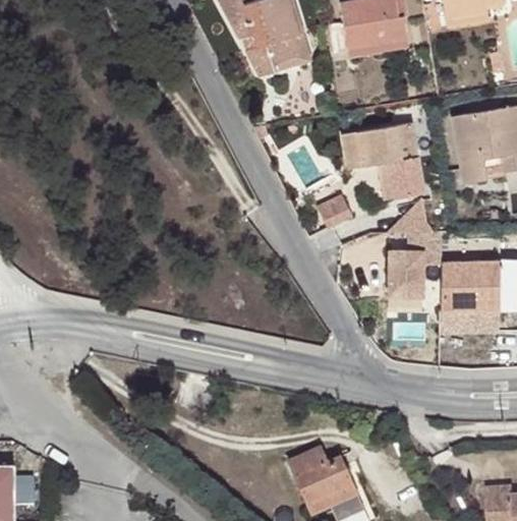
[(243,0),(217,0),(237,37),(240,36),(244,47),(243,48),(256,74),(276,67),(276,69),(311,58),(302,31),(299,32),(289,0),(247,0),(244,1),(243,0)]
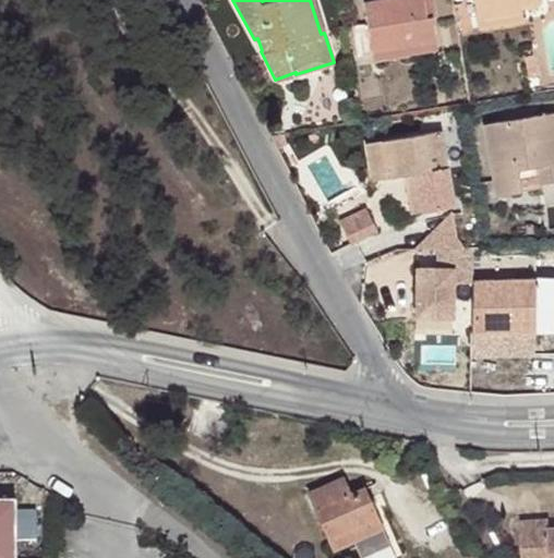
[(438,34),(432,0),(365,0),(373,45),(438,34)]
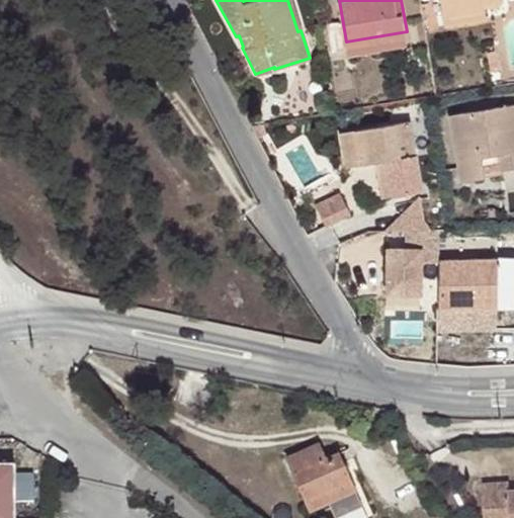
[(452,0),(455,13),(498,6),(496,0),(452,0)]
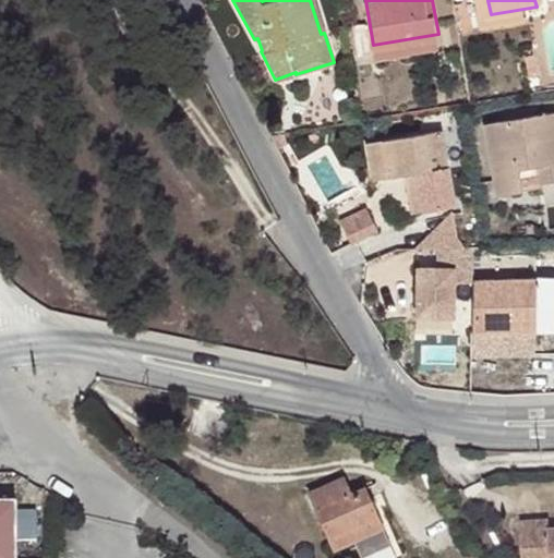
[(361,53),(373,52),(369,23),(357,25),(361,53)]
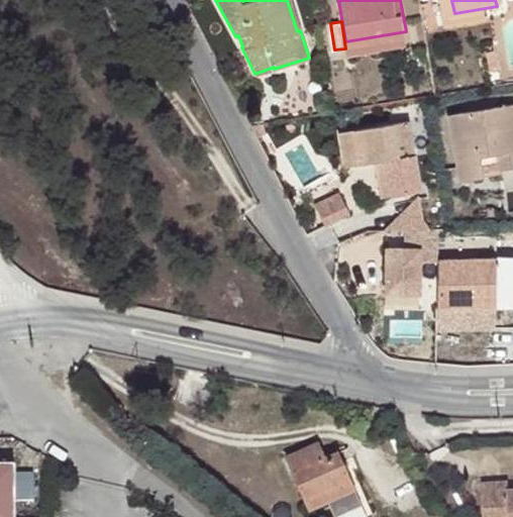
[(512,104),(464,114),(468,137),(474,136),(481,176),(512,170),(512,104)]
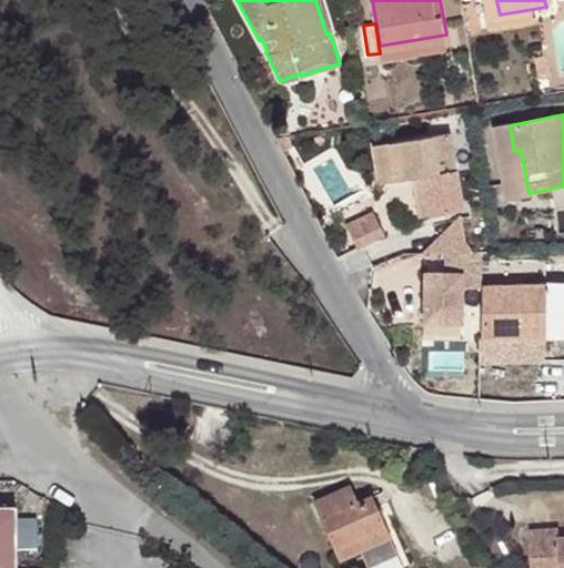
[(384,181),(413,176),(426,174),(433,214),(464,210),(453,133),(379,143),(384,181)]
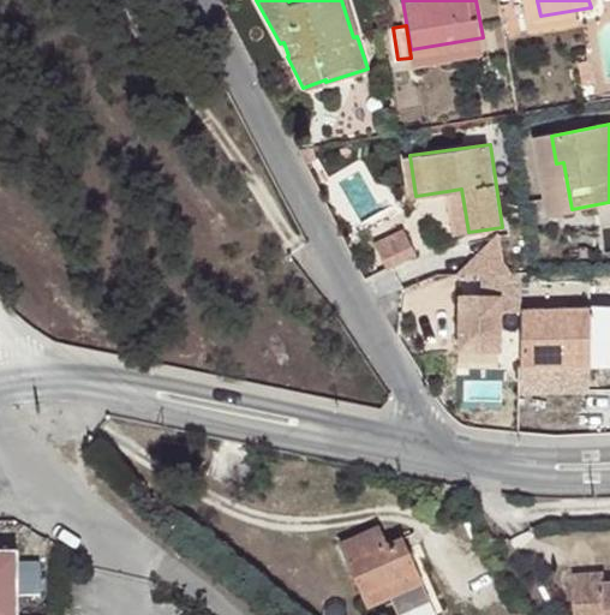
[(461,189),(447,191),(453,234),(468,232),(461,189)]
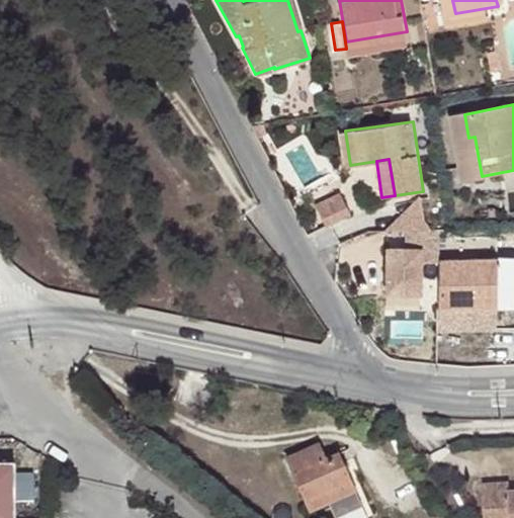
[(341,190),(316,202),(327,223),(351,212),(341,190)]
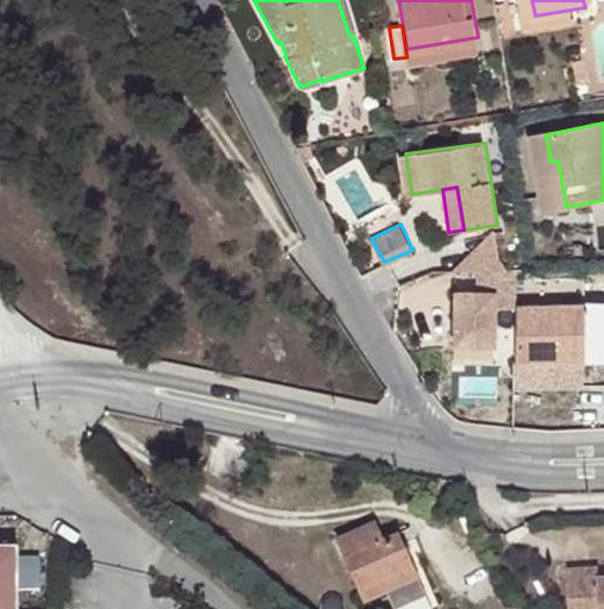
[(526,359),(595,358),(603,358),(603,303),(502,307),(502,330),(459,330),(459,351),(526,351),(526,359)]
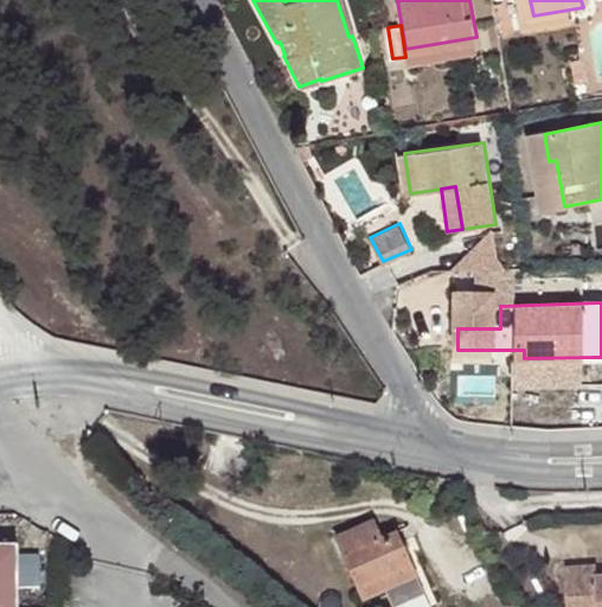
[(593,385),(593,357),(524,358),(525,387),(593,385)]
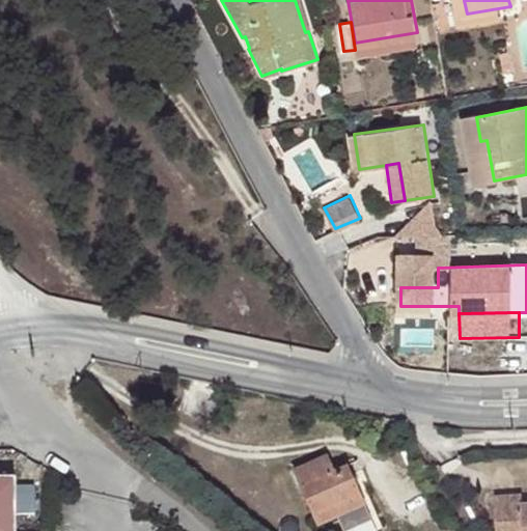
[(362,497),(344,460),(333,465),(326,451),(289,468),(315,521),(336,510),(345,530),(347,530),(373,518),(362,497)]
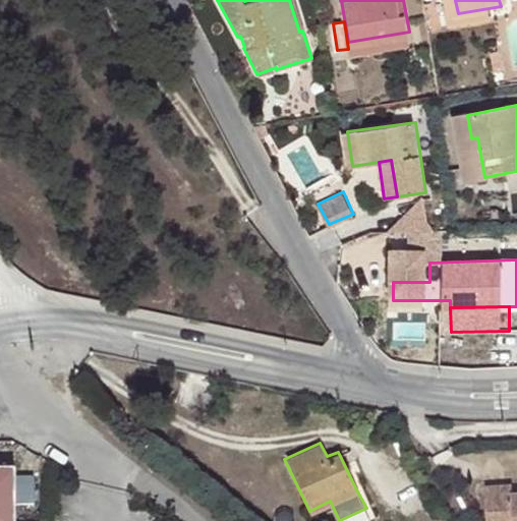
[(0,520),(17,520),(15,475),(0,475),(0,520)]
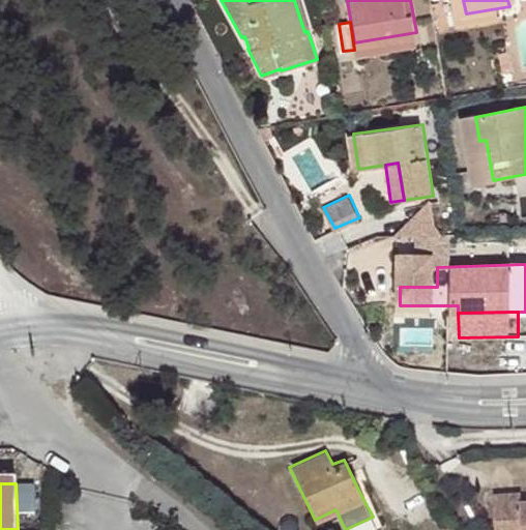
[(515,487),(488,488),(490,529),(525,529),(525,494),(515,495),(515,487)]
